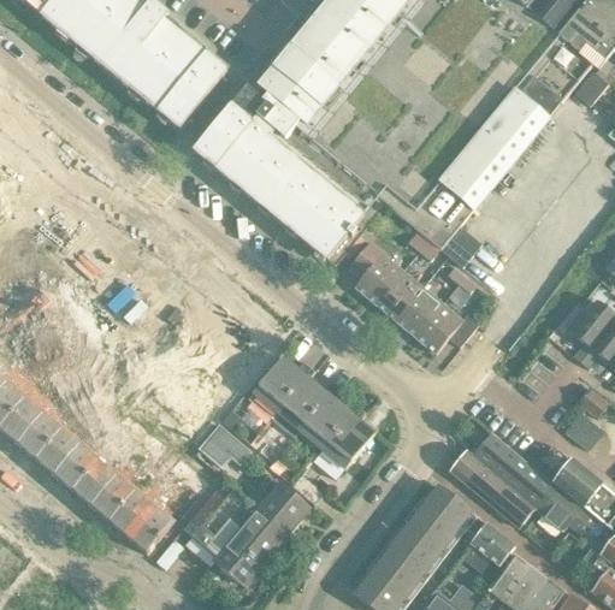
[(25,0),(41,13),(52,0),(25,0)]
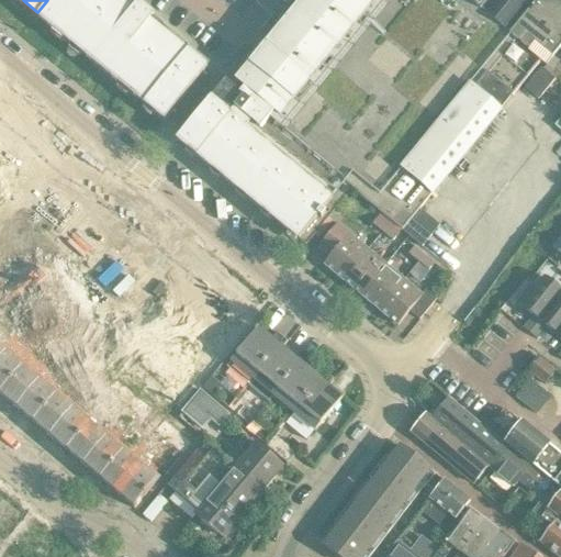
[(134,2),(131,0),(47,0),(37,12),(165,114),(208,62),(150,15),(155,11),(141,0),(136,0),(134,2)]
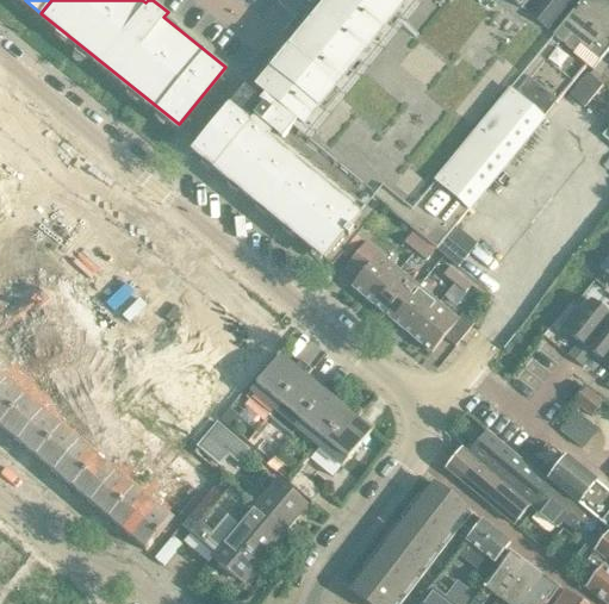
[(323,0),(252,88),(261,97),(260,98),(384,199),(381,203),(437,248),(447,236),(457,224),(454,222),(585,62),(591,67),(603,53),(608,57),(608,0),(323,0)]
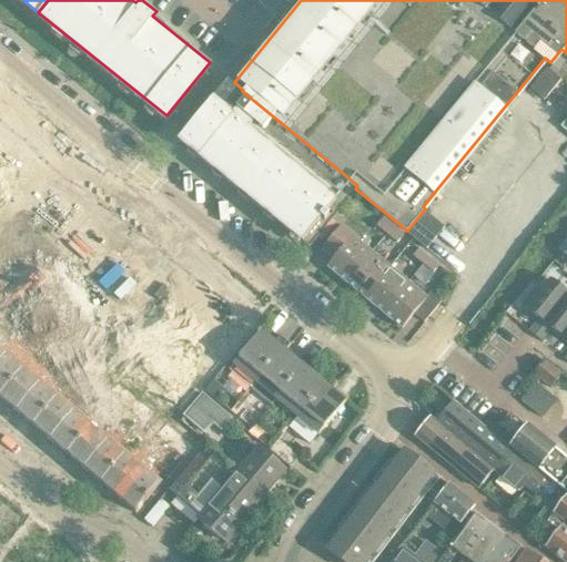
[(528,84),(542,96),(559,75),(545,64),(528,84)]
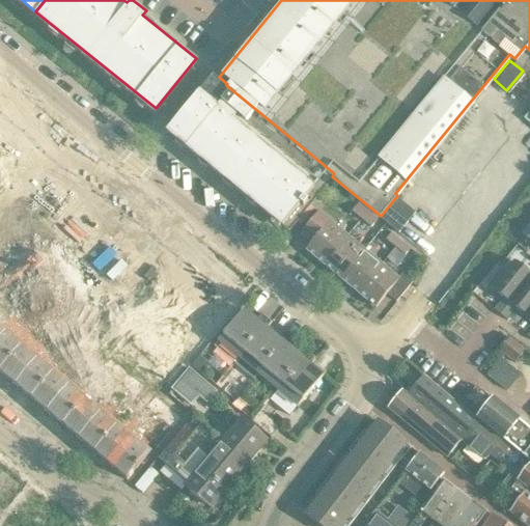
[(227,84),(219,77),(217,78),(212,73),(166,129),(288,227),(331,175),(332,176),(334,173),(226,85),(227,84)]
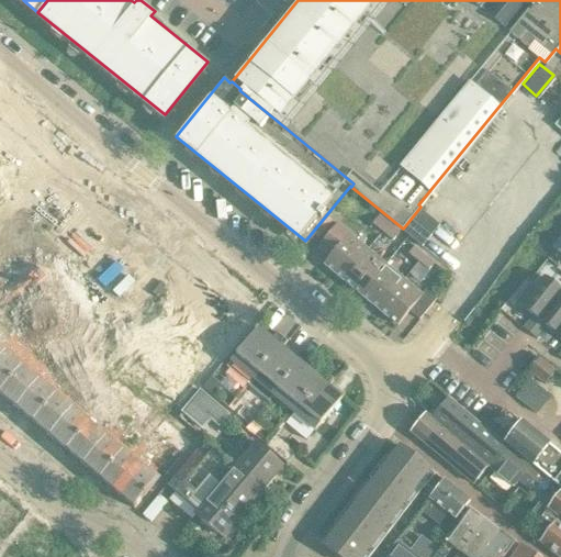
[(37,148),(10,180),(26,195),(54,163),(37,148)]
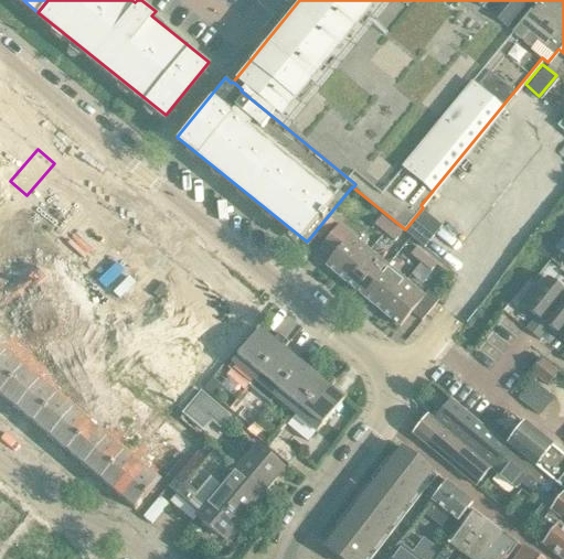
[(27,195),(20,202),(21,203),(53,229),(86,191),(54,163),(27,195)]
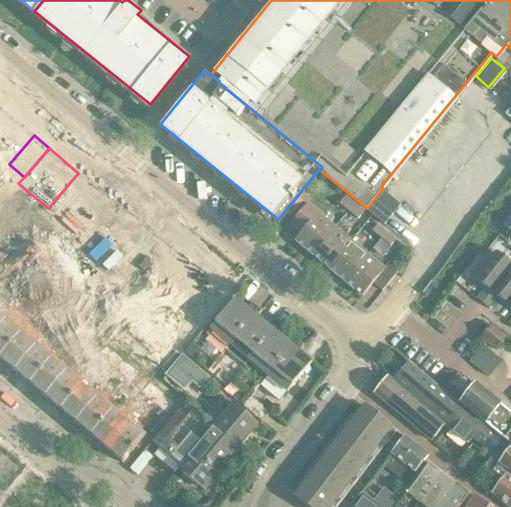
[(78,173),(48,208),(78,233),(108,198),(78,173)]
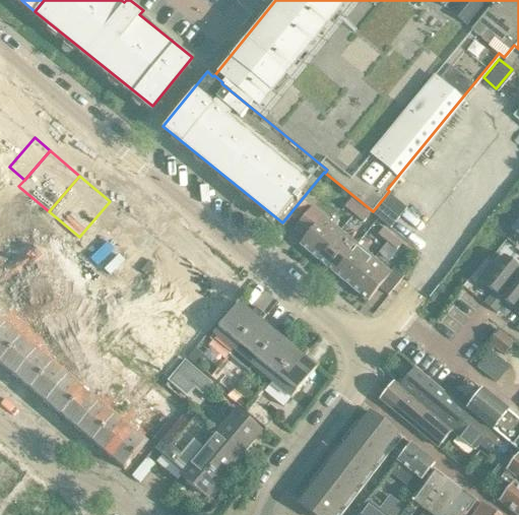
[(381,201),(397,214),(405,204),(389,191),(381,201)]
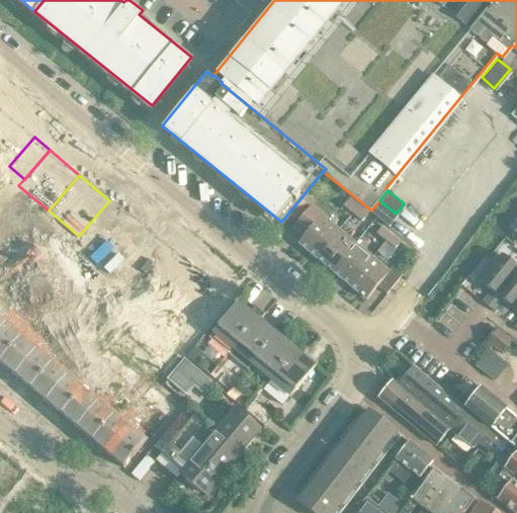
[(353,211),(358,204),(348,195),(342,202),(353,211)]
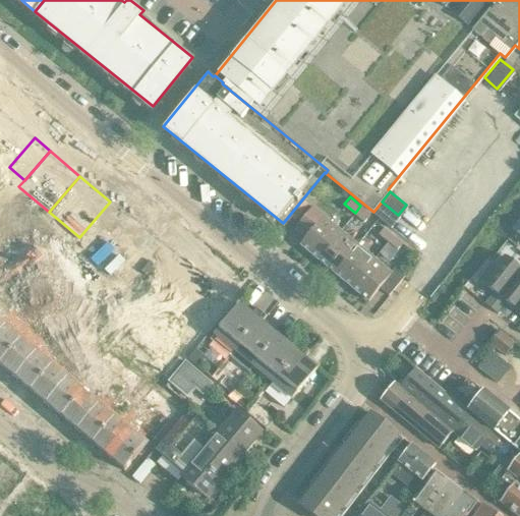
[(373,212),(390,225),(398,215),(382,202),(373,212)]
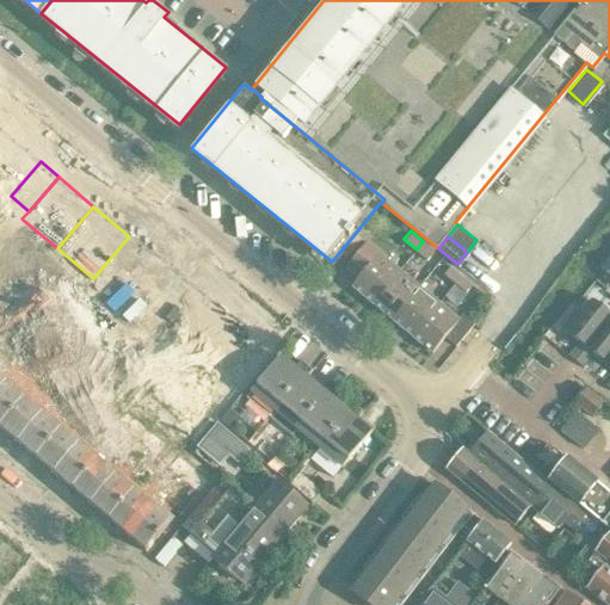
[(367,238),(345,264),(358,275),(351,283),(373,301),(400,267),(380,251),(381,249),(367,238)]
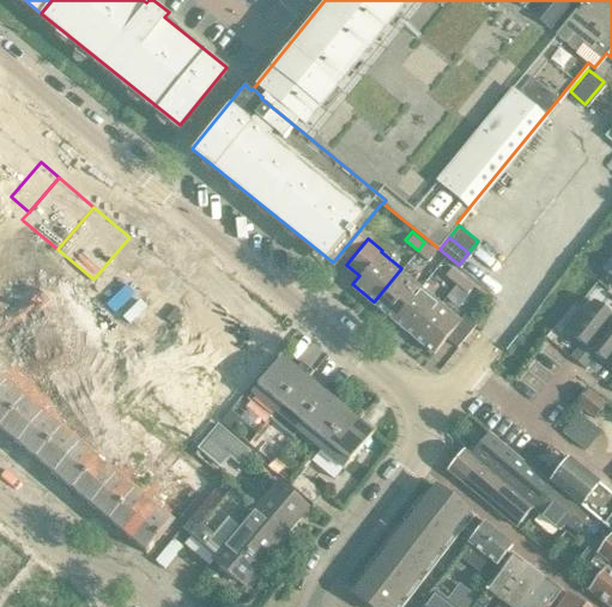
[(424,242),(418,250),(428,258),(434,250),(424,242)]
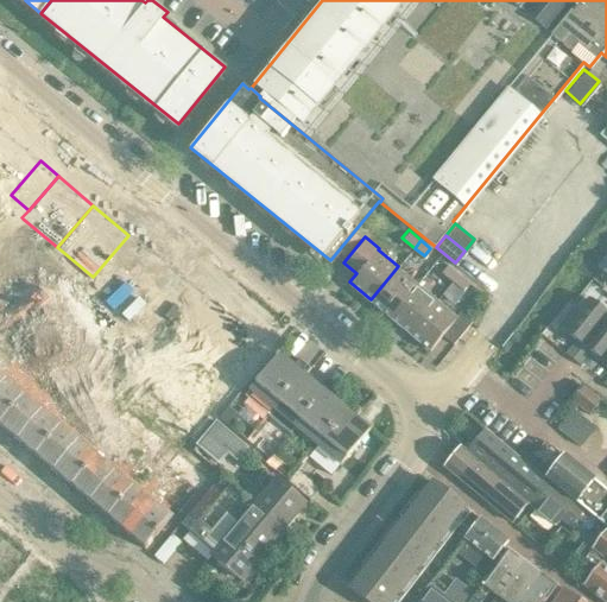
[(17,253),(7,264),(14,270),(24,259),(17,253)]
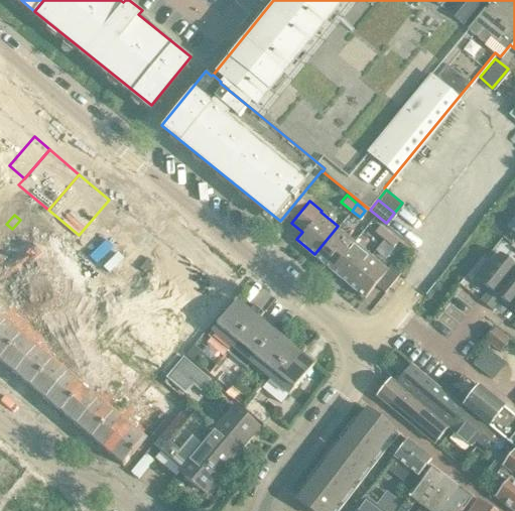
[(20,220),(12,229),(18,234),(26,225),(20,220)]
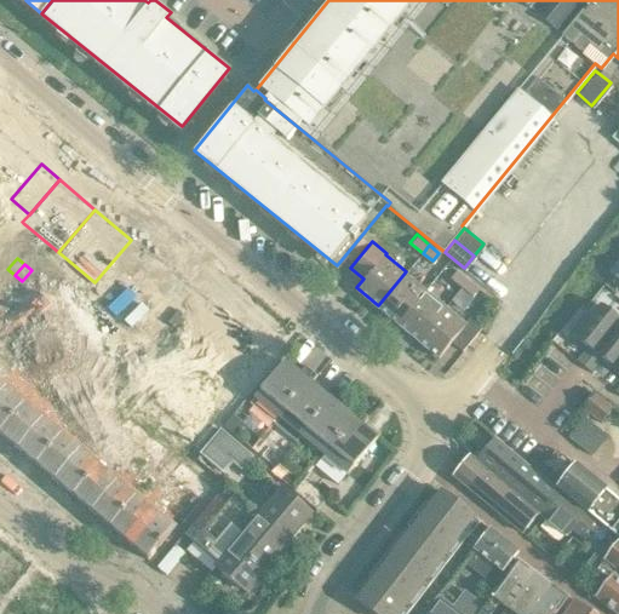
[(463,286),(469,277),(457,267),(450,275),(463,286)]
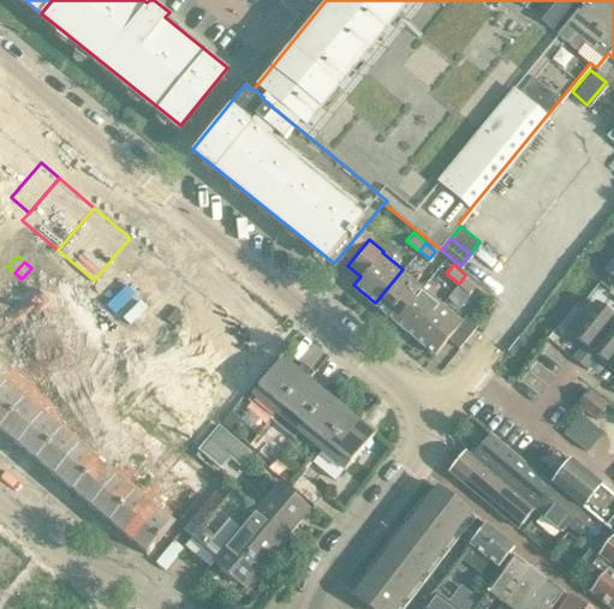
[(31,268),(22,279),(29,285),(39,274),(31,268)]
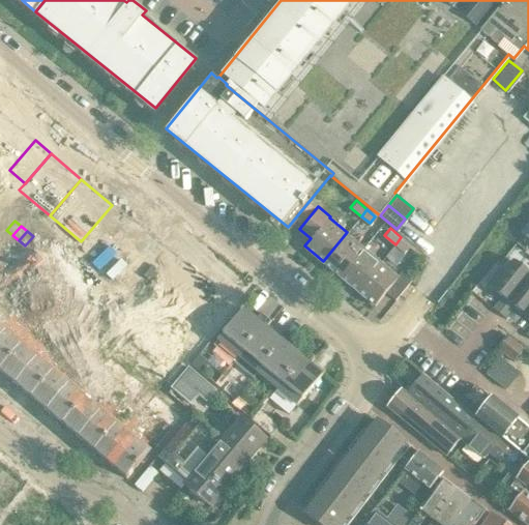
[(142,231),(111,267),(142,294),(173,257),(142,231)]
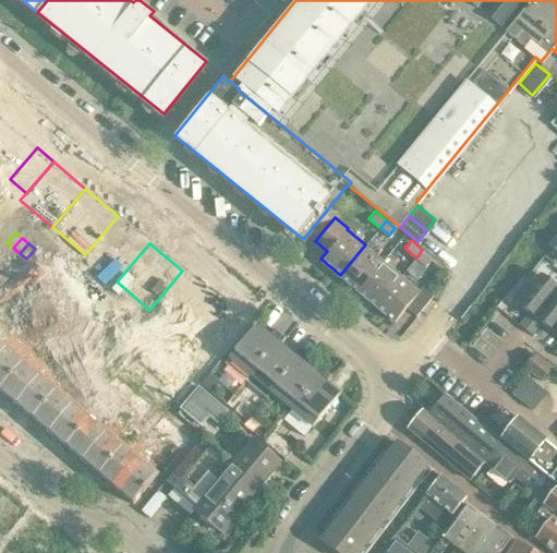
[(358,290),(383,260),(365,244),(340,275),(358,290)]
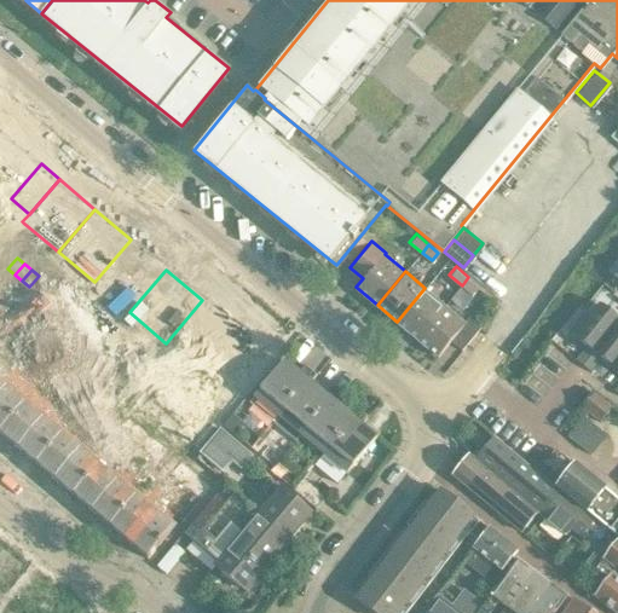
[(39,276),(29,287),(36,293),(46,282),(39,276)]
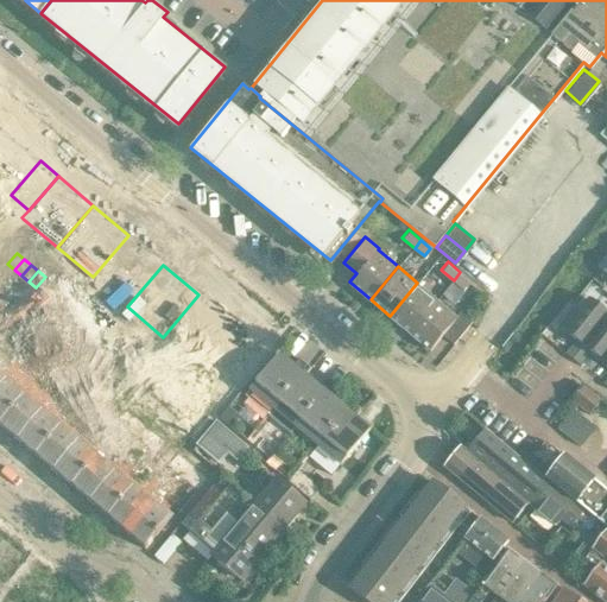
[(7,272),(1,279),(12,289),(18,282),(7,272)]
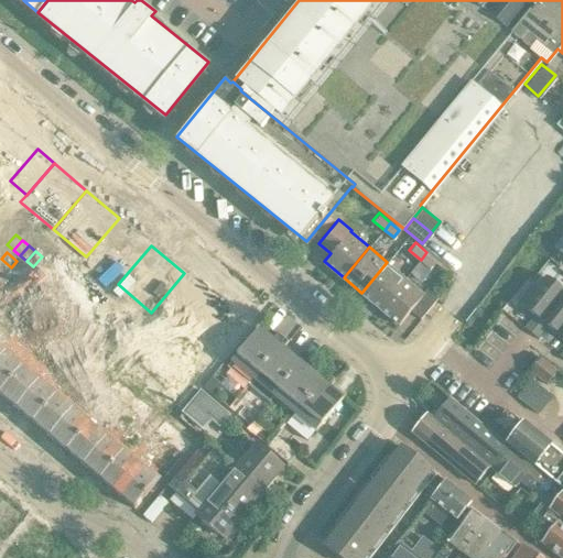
[(426,252),(421,260),(430,266),(435,259),(426,252)]
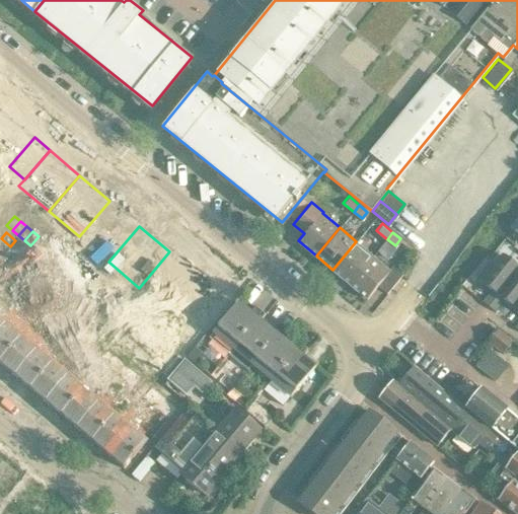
[(39,236),(30,245),(37,250),(45,241),(39,236)]
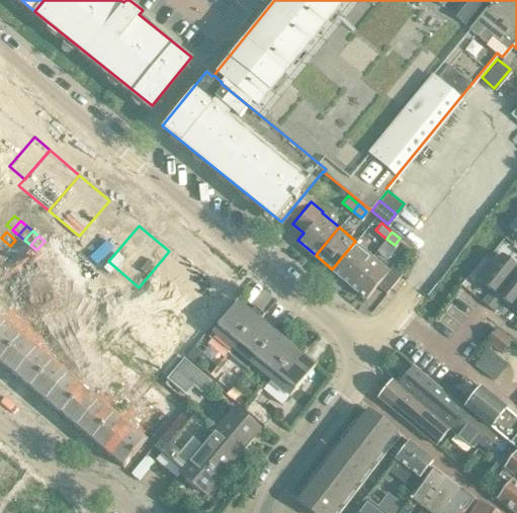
[(45,241),(36,250),(42,255),(51,246),(45,241)]
